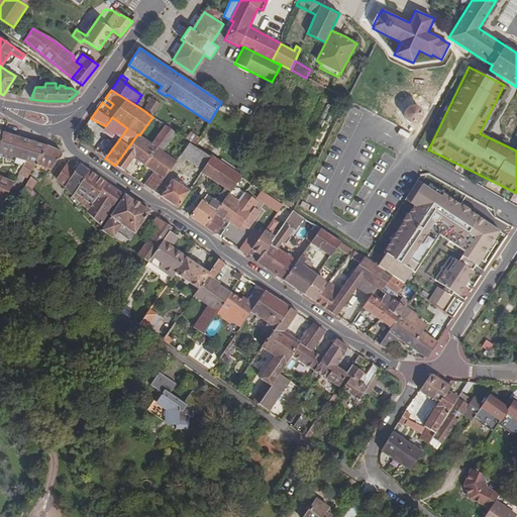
[(152,117),(161,105),(148,96),(145,101),(147,103),(143,110),(152,117)]
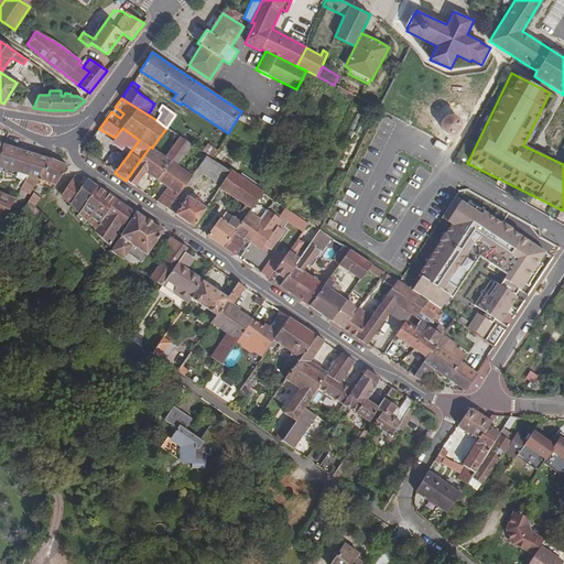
[(456,133),(459,130),(462,126),(462,121),(459,118),(456,115),(453,114),(448,114),(445,116),(442,118),(441,123),(442,129),(444,132),(451,134),(456,133)]
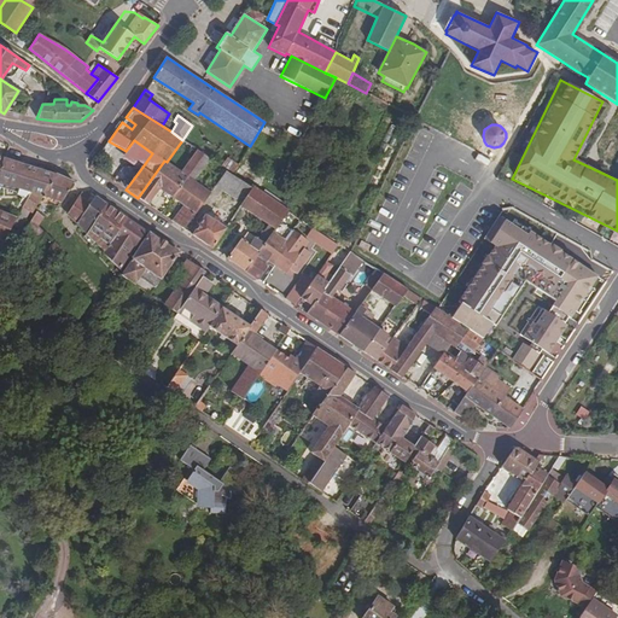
[(140,170),(152,153),(134,140),(126,151),(122,157),(140,170)]
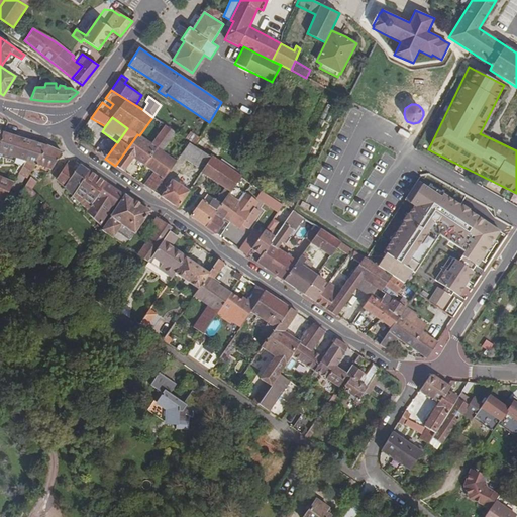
[(407,122),(403,120),(399,126),(404,128),(407,122)]
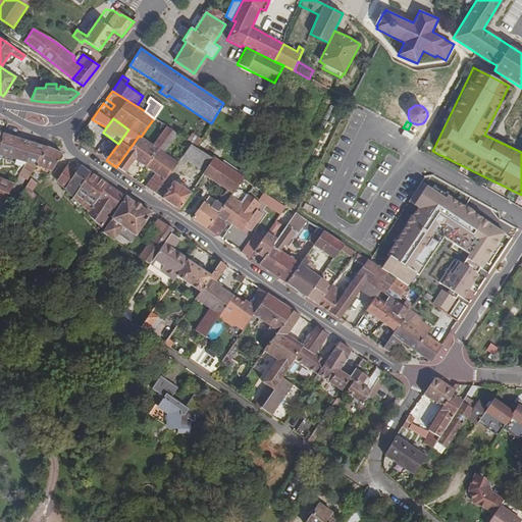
[(146,166),(172,129),(167,126),(153,145),(141,137),(139,136),(116,167),(125,173),(136,159),(146,166)]
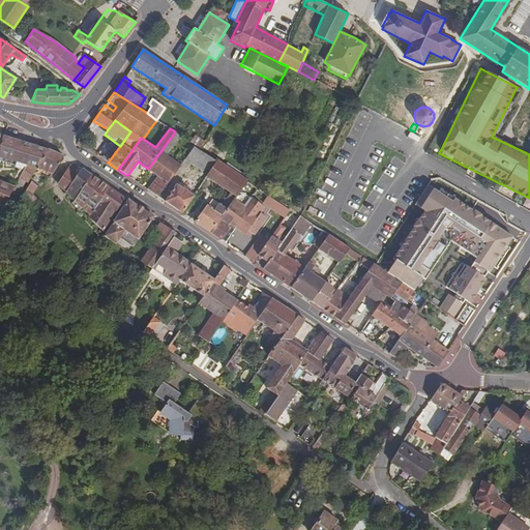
[(167,155),(180,136),(175,131),(148,169),(157,176),(147,189),(157,197),(180,165),(167,155)]
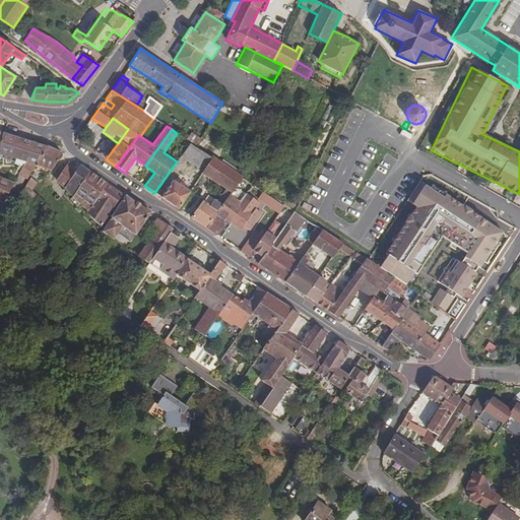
[(35,166),(47,146),(3,132),(0,142),(0,153),(25,161),(35,166)]
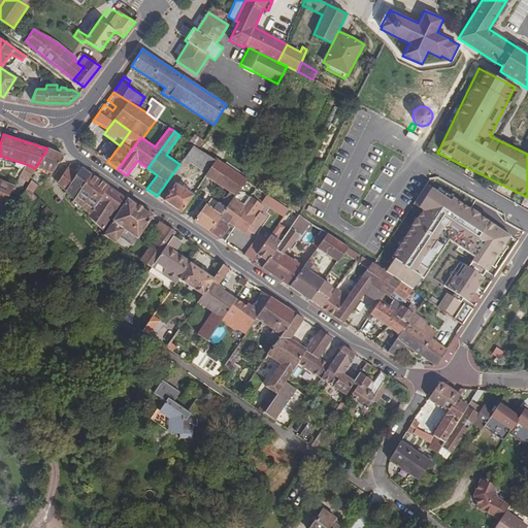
[(206,174),(216,160),(193,145),(184,159),(206,174)]
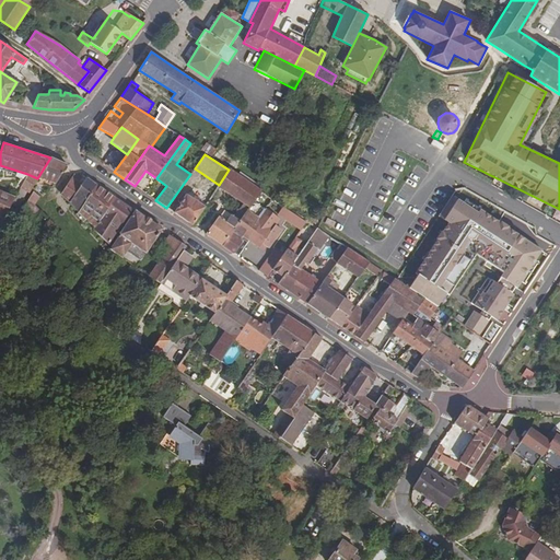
[(55,183),(67,164),(50,158),(37,178),(41,178),(55,183)]
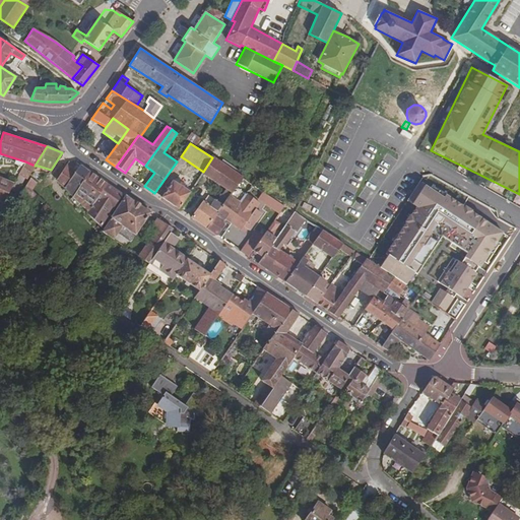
[(243,178),(244,177),(213,156),(212,156),(212,157),(203,172),(202,174),(224,189),(216,200),(214,199),(210,205),(202,200),(191,217),(207,229),(236,188),(237,186),(243,178)]
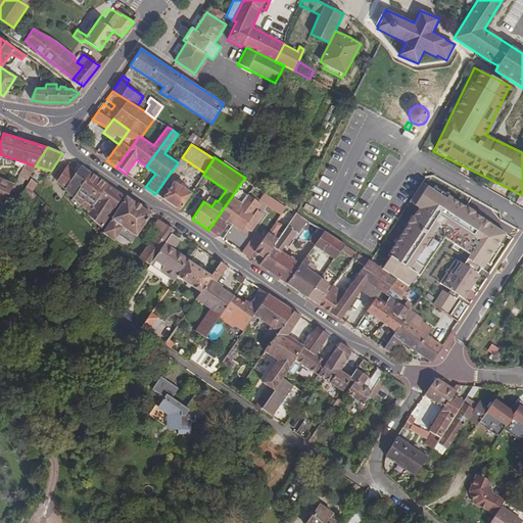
[(27,180),(35,167),(26,162),(18,175),(18,176),(24,179),(27,180)]
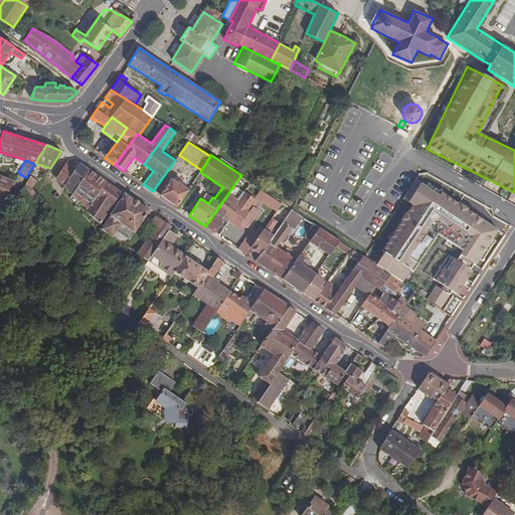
[(71,194),(89,169),(79,163),(75,169),(66,164),(56,178),(71,194)]
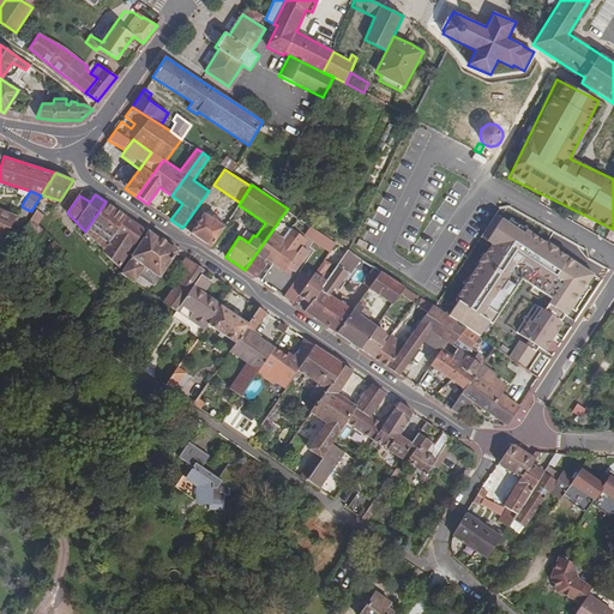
[(103,250),(126,216),(106,202),(85,232),(103,250)]
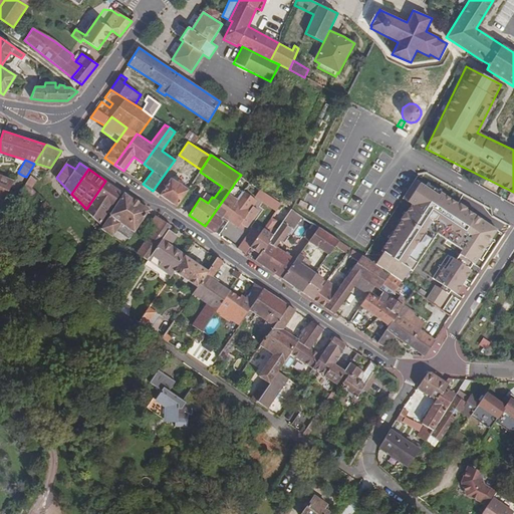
[(18,173),(10,187),(15,190),(23,176),(18,173)]
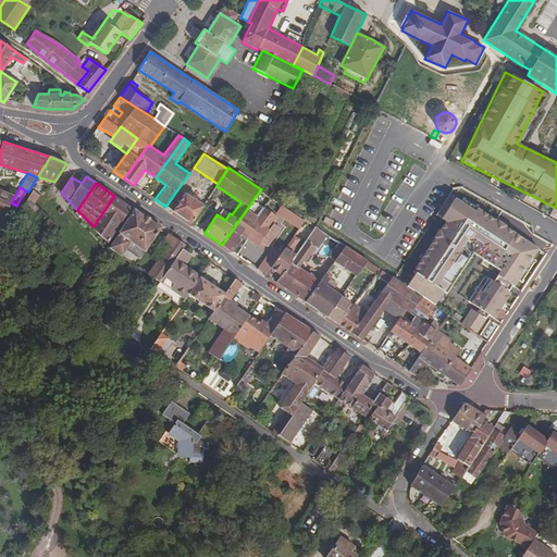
[(0,215),(2,218),(14,196),(0,189),(0,215)]
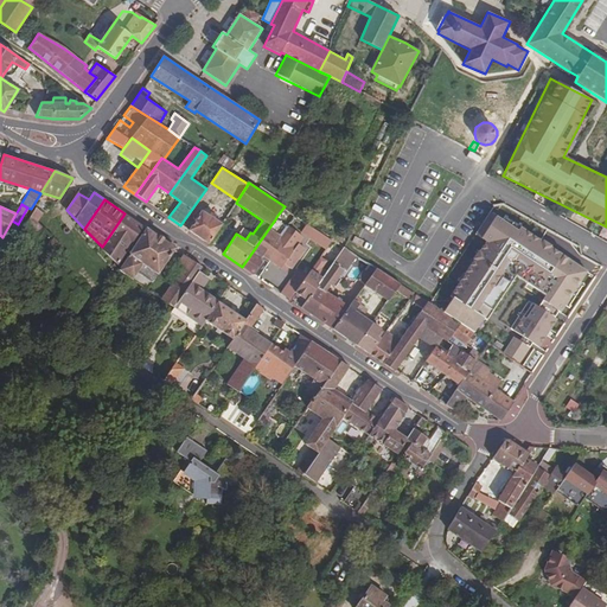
[(36,206),(19,234),(32,246),(36,241),(43,246),(51,236),(37,222),(43,213),(36,206)]
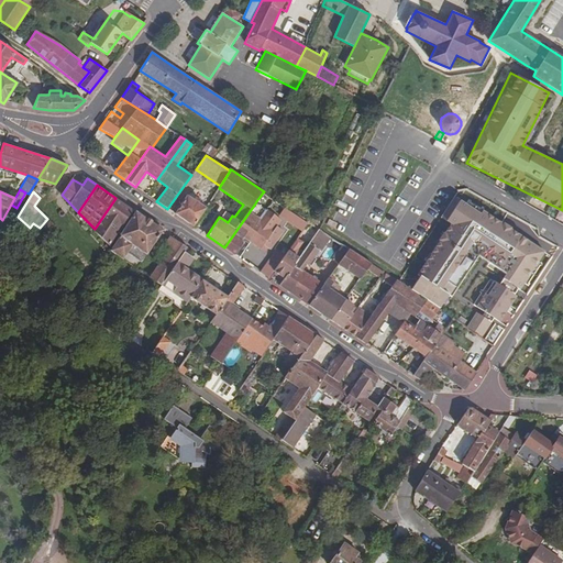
[(267,209),(274,200),(263,192),(256,201),(267,209)]
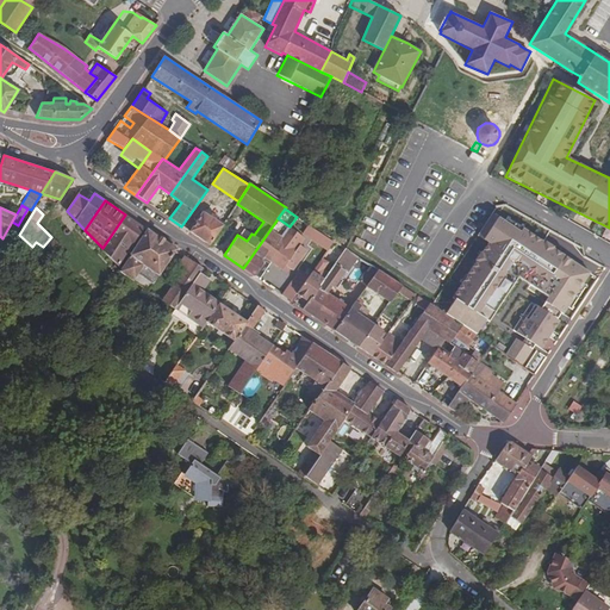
[(210,246),(224,224),(210,216),(203,211),(190,231),(210,246)]
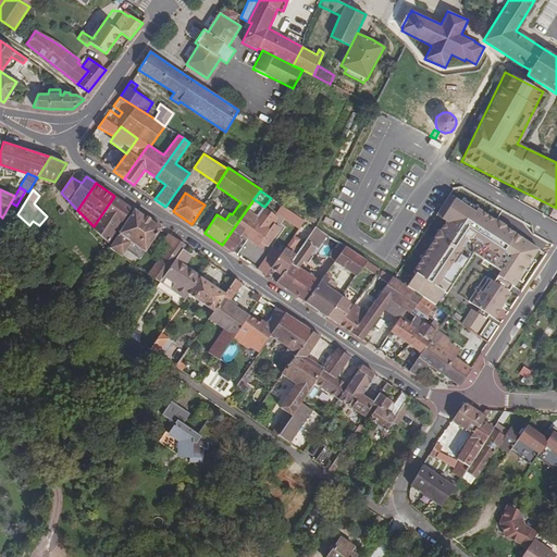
[(109,244),(131,207),(114,196),(94,226),(109,244)]
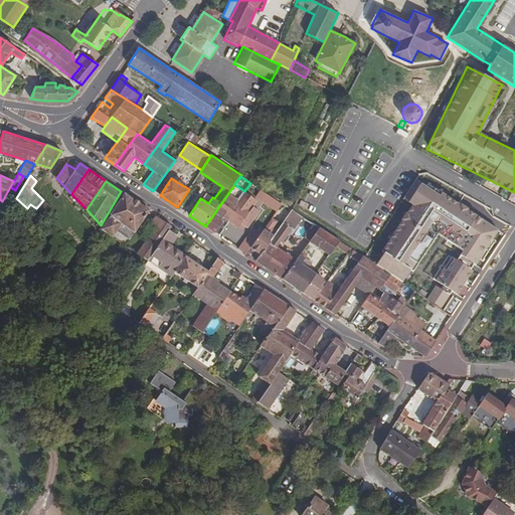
[(229,221),(241,203),(238,201),(243,194),(233,186),(205,226),(214,232),(223,220),(221,218),(222,217),(229,221)]
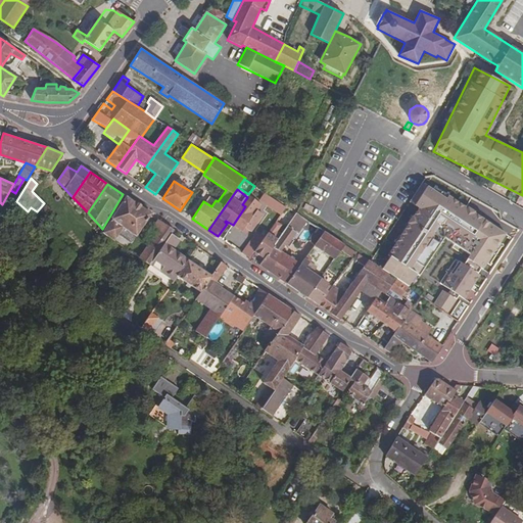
[(286,207),(265,192),(260,200),(281,215),(286,207)]
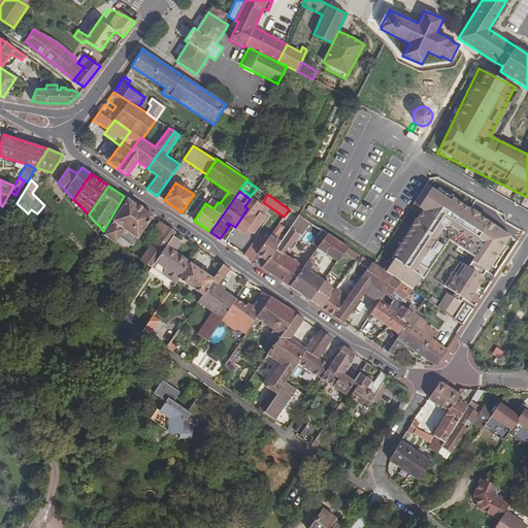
[(260,212),(264,206),(251,196),(250,199),(244,206),(248,208),(235,227),(244,233),(248,229),(254,233),(266,217),(260,212)]
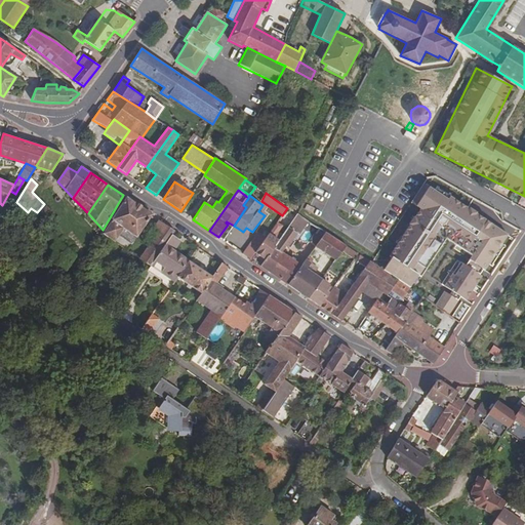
[(137,237),(152,215),(153,214),(127,197),(104,234),(126,249),(135,236),(137,237)]
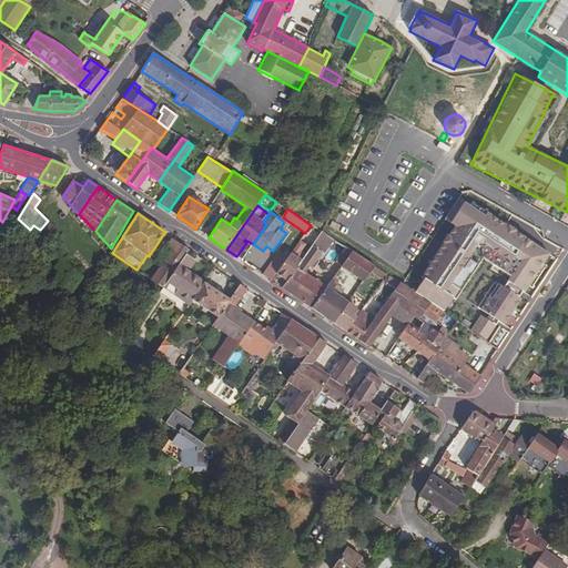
[(50,222),(47,225),(56,233),(59,230),(50,222)]
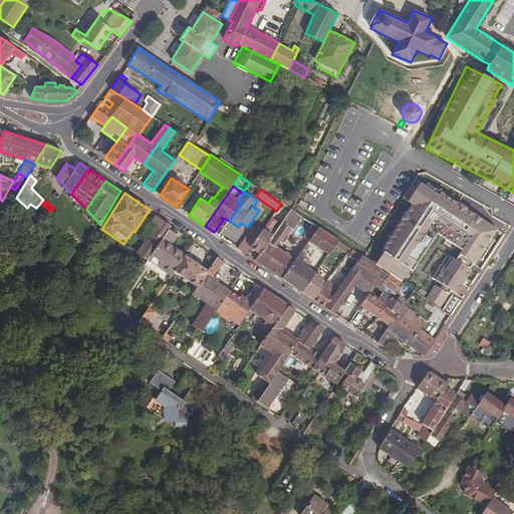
[(284,219),(291,210),(282,203),(281,204),(276,211),(275,212),(284,219)]
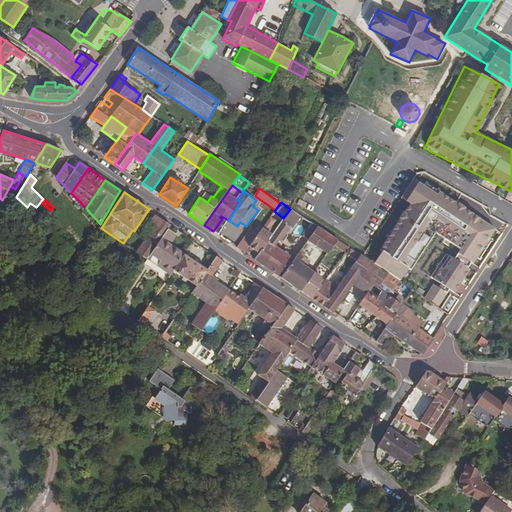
[(42,203),(33,212),(41,220),(50,210),(42,203)]
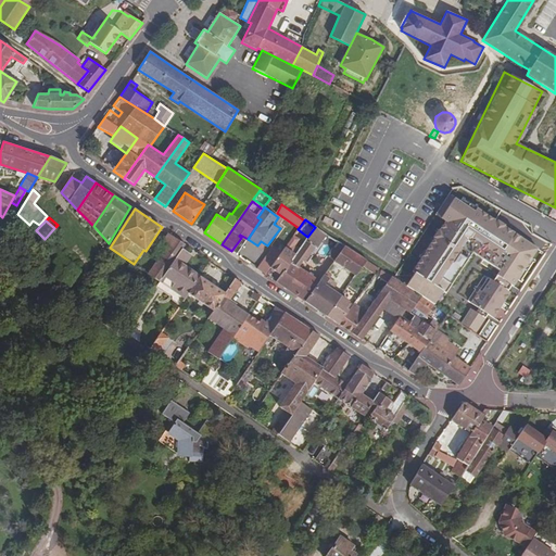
[(485,241),(458,224),(431,264),(462,283),(471,269),(464,265),(474,250),(478,252),(485,241)]
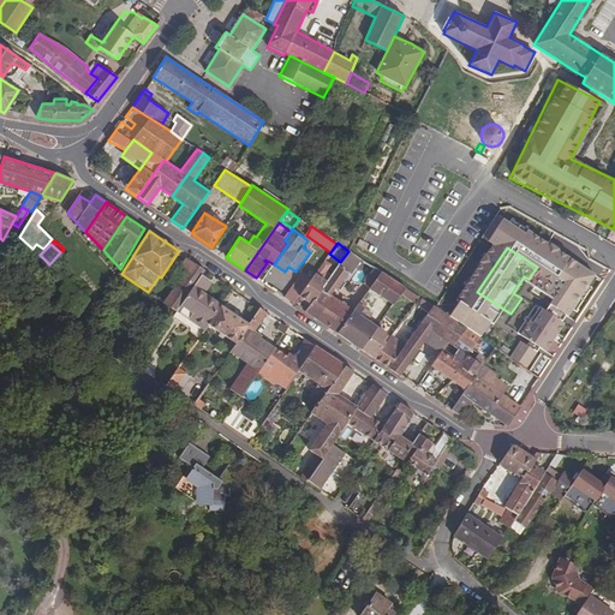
[(351,275),(362,260),(348,251),(340,262),(338,266),(348,273),(351,275)]
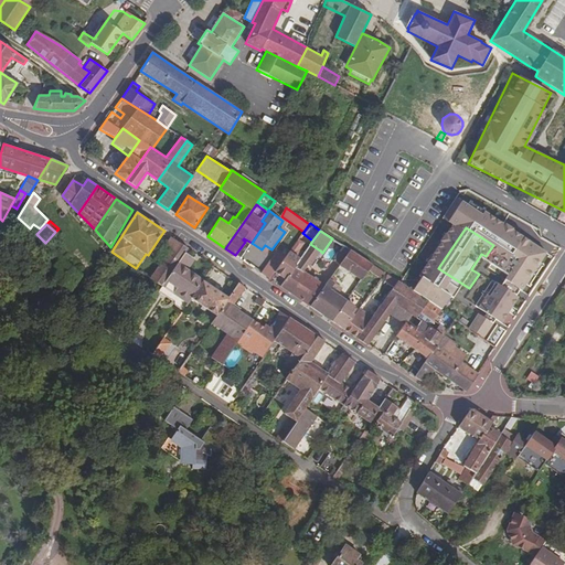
[(183,255),(188,248),(171,236),(166,244),(170,247),(150,278),(162,286),(183,255)]
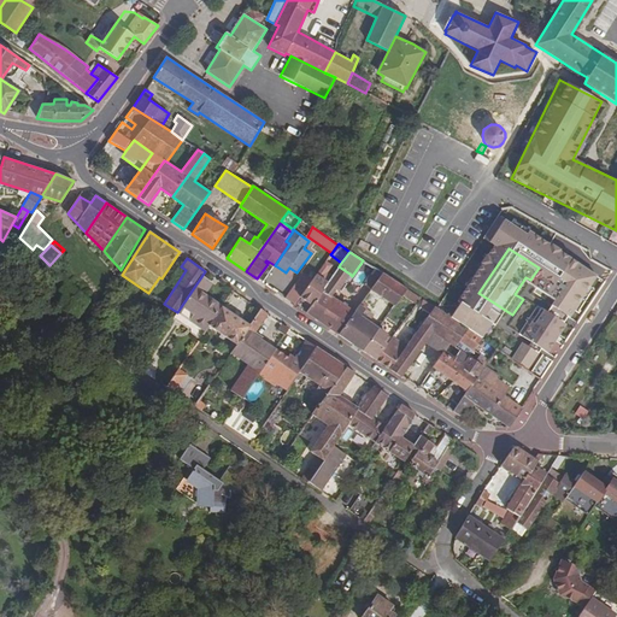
[(311,305),(331,276),(327,272),(331,265),(325,260),(312,280),(300,298),(311,305)]
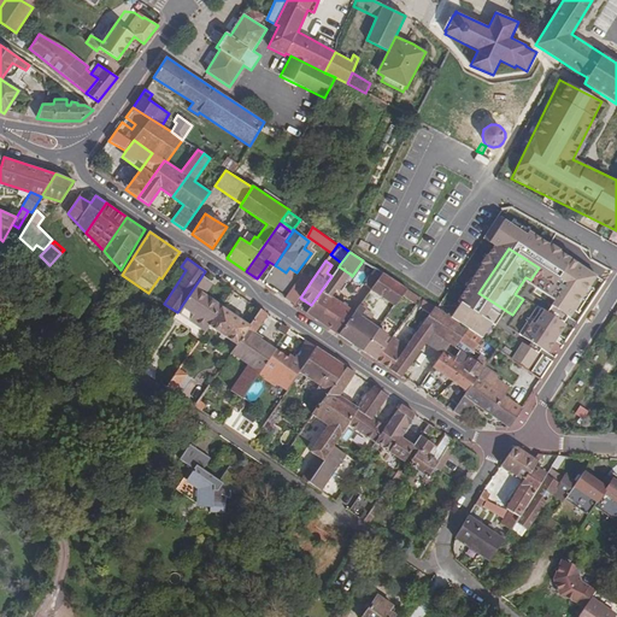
[(339,292),(350,274),(339,266),(331,276),(311,305),(306,312),(339,334),(354,312),(331,295),(336,289),(339,292)]
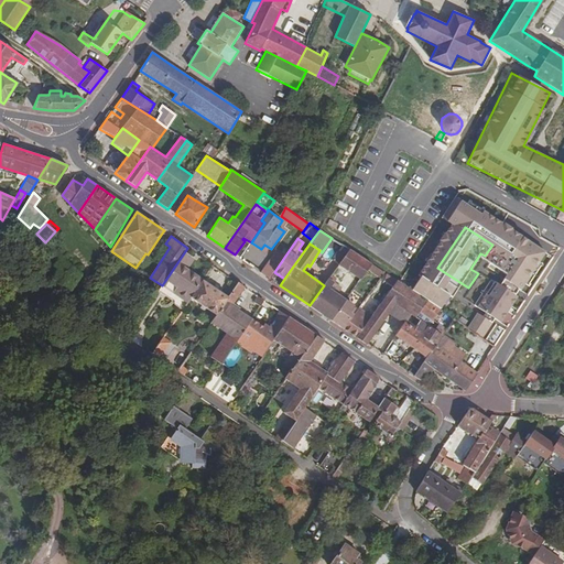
[(339,264),(349,249),(344,246),(339,251),(338,251),(333,260),(339,264)]
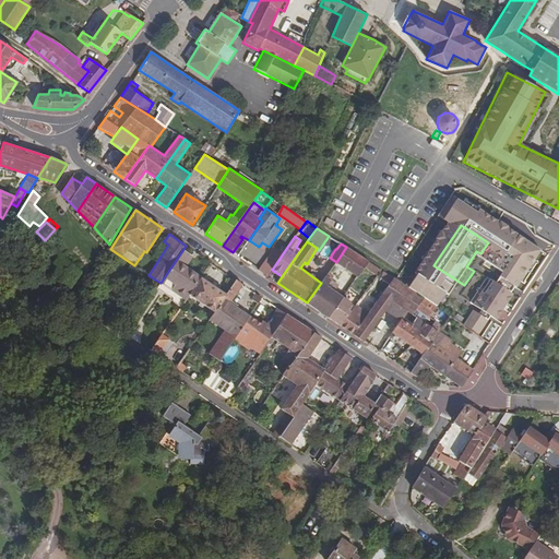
[(365,266),(369,262),(366,261),(354,252),(346,247),(336,262),(349,271),(358,277),(365,266)]
